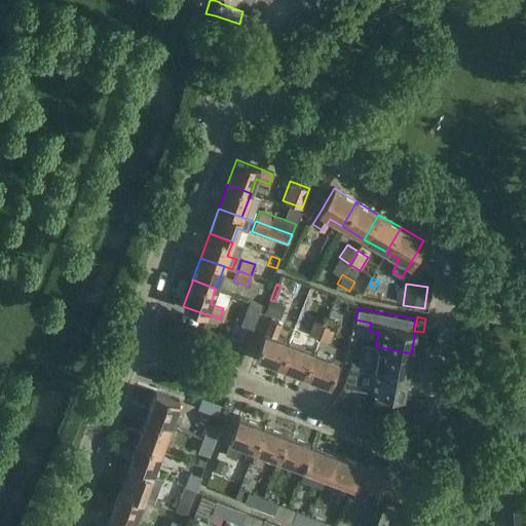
[(246,340),(251,323),(234,317),(229,335),(246,340)]
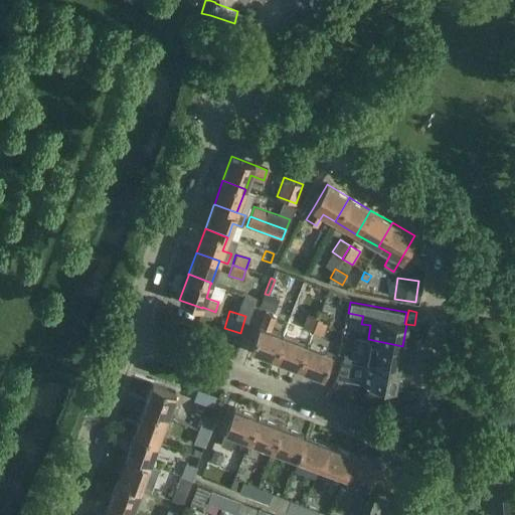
[(320,311),(318,318),(325,321),(327,314),(320,311)]
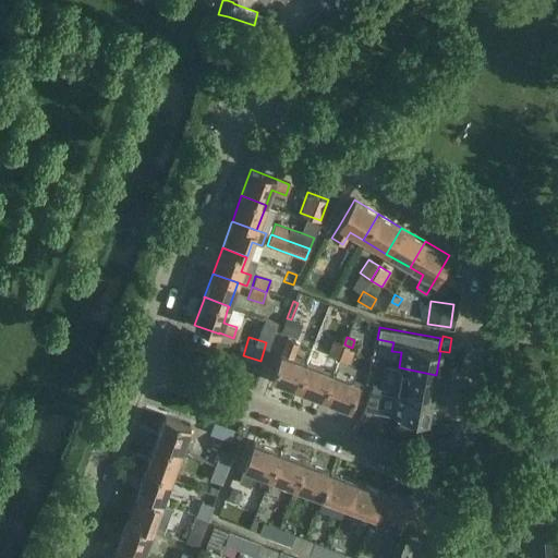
[(298,388),(306,364),(292,359),(299,343),(287,338),(284,343),(281,353),(271,378),(298,388)]
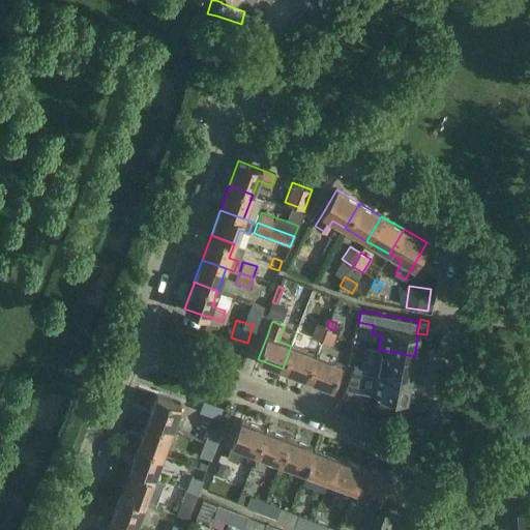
[(321,341),(327,327),(316,323),(311,336),(321,341)]
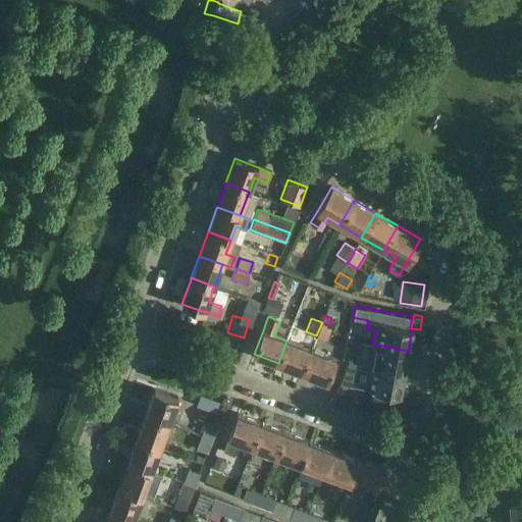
[(322,322),(316,335),(326,341),(332,326),(329,325),(322,322)]
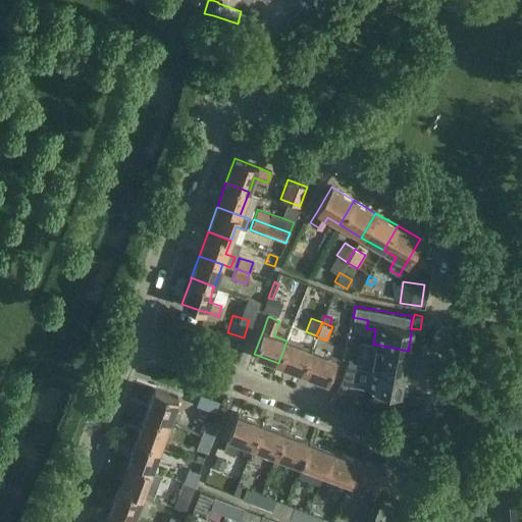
[(303,372),(312,350),(286,341),(278,363),(303,372)]
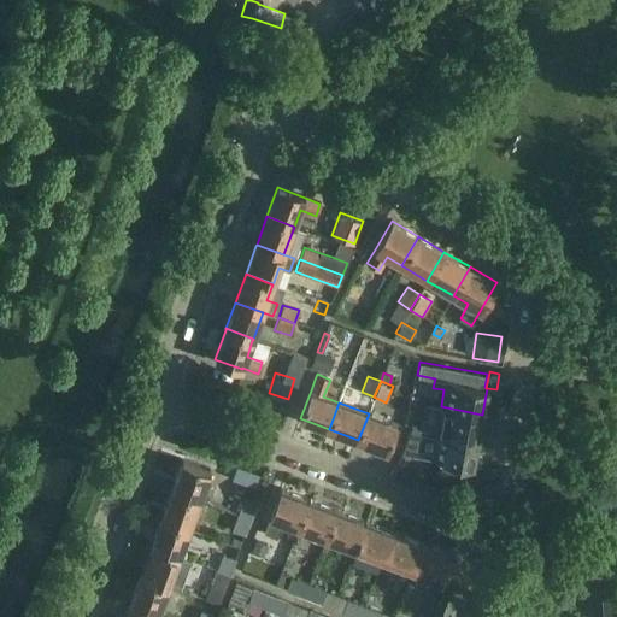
[(406,439),(401,452),(430,458),(439,460),(466,465),(472,466),(477,440),(482,415),(441,406),(435,433),(411,427),(410,430),(406,439)]
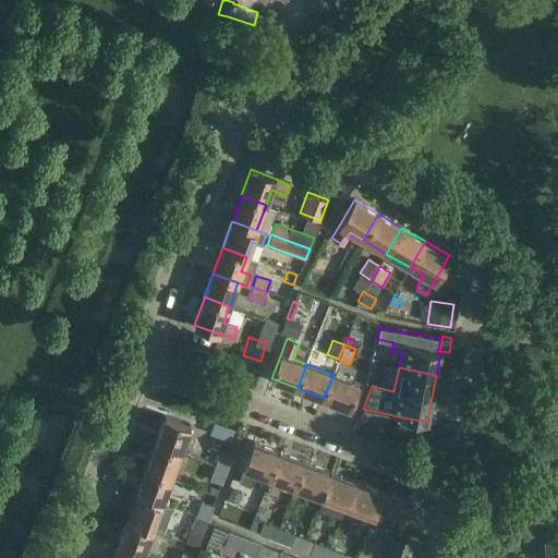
[(334,374),(324,398),(349,408),(359,384),(334,374)]
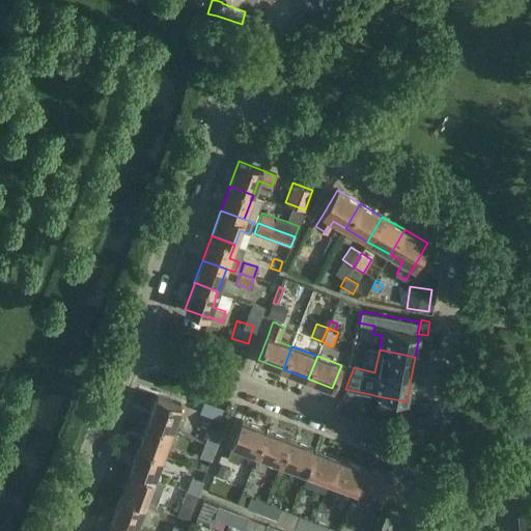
[(148,420),(172,428),(180,404),(157,396),(148,420)]
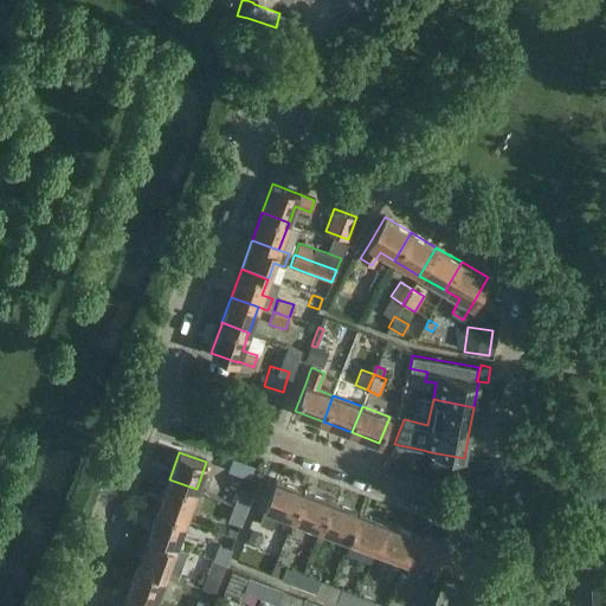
[(389,458),(387,465),(392,471),(398,471),(404,468),(406,462),(403,456),(394,455),(389,458)]
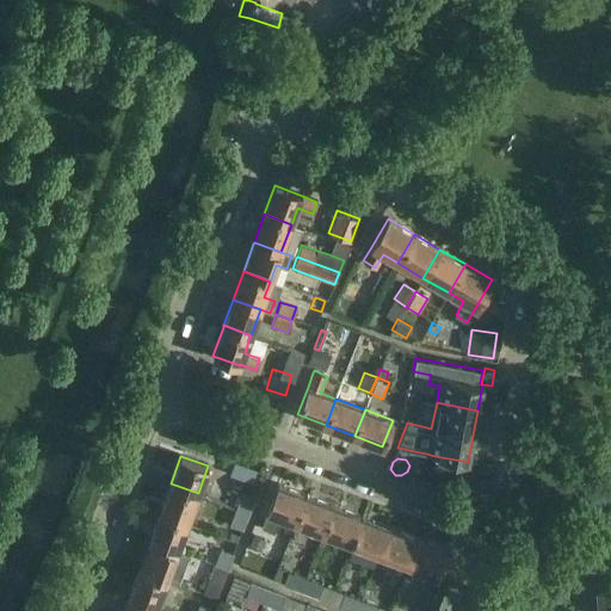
[(187,523),(198,493),(171,483),(160,512),(187,523)]
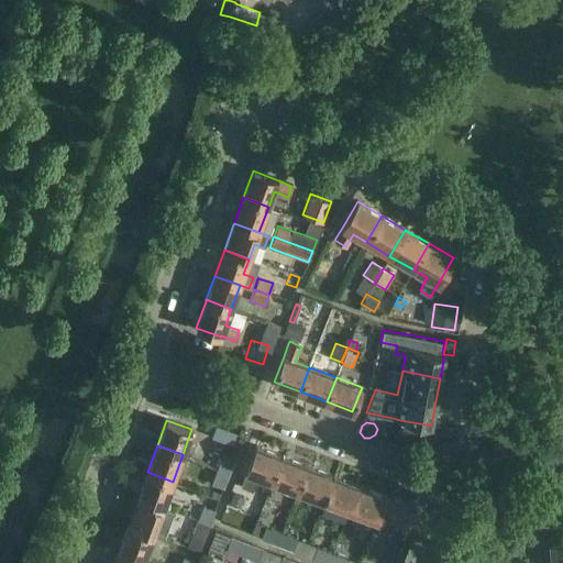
[(273,481),(283,456),(255,446),(245,472),(241,485),(252,489),(257,475),(273,481)]
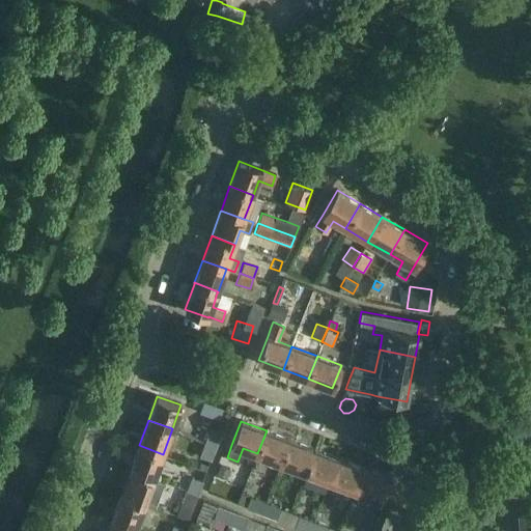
[(205,443),(215,447),(220,432),(210,429),(205,443)]
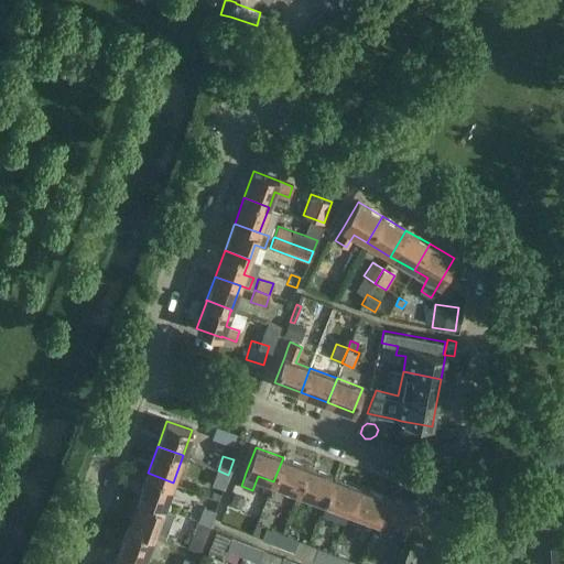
[(299,491),(308,467),(283,457),(273,481),(299,491)]
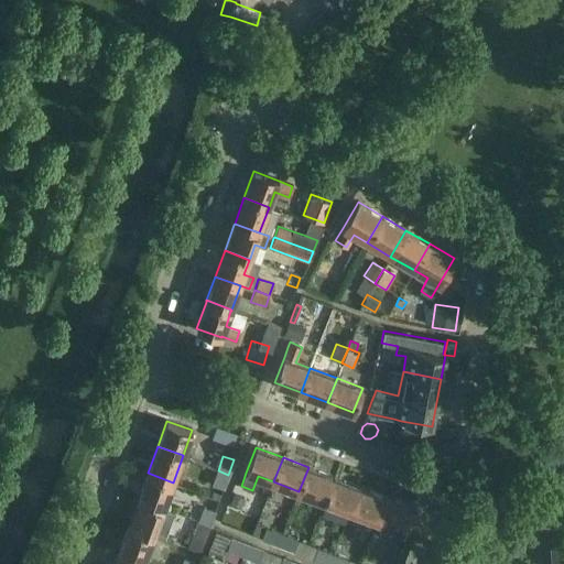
[(324,501),(334,477),(308,467),(299,491),(324,501)]
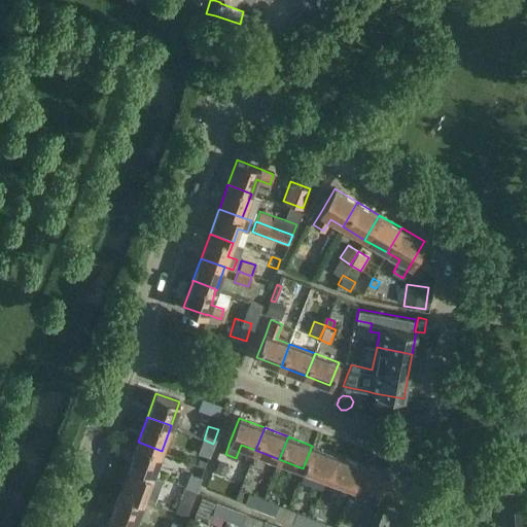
[(209,457),(213,444),(204,440),(199,453),(209,457)]
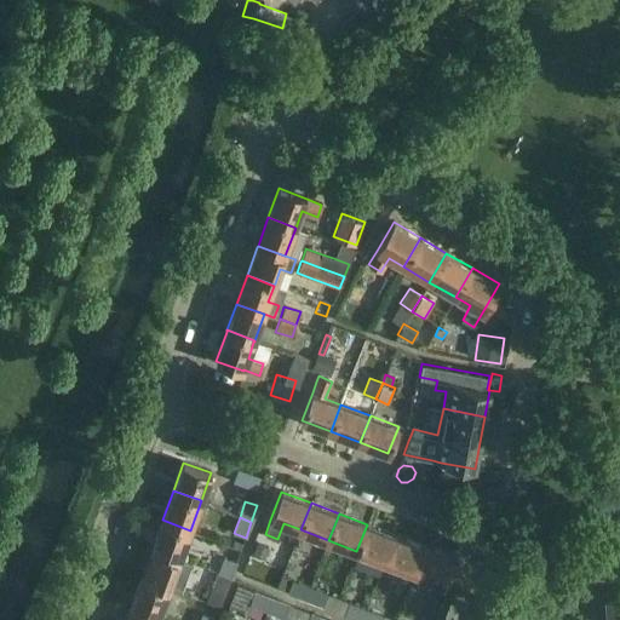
[(179,560),(190,530),(162,520),(151,550),(179,560)]
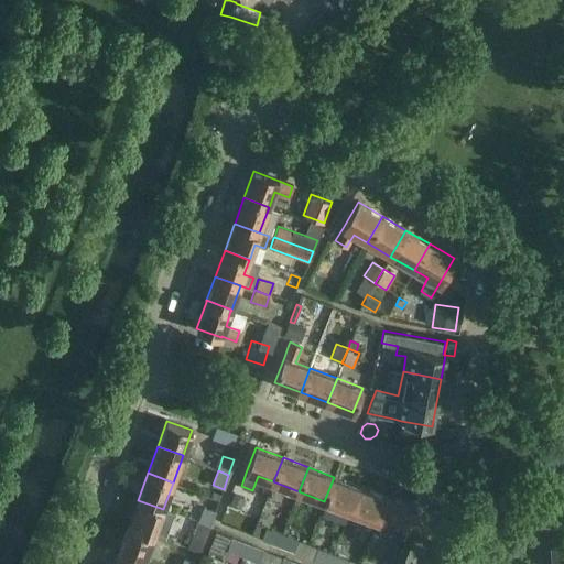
[(350,511),(359,487),(334,477),(324,501),(350,511)]
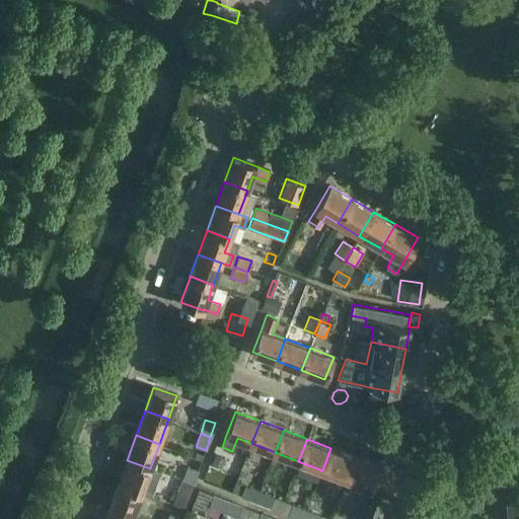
[(346,479),(355,457),(330,448),(322,470),(346,479)]
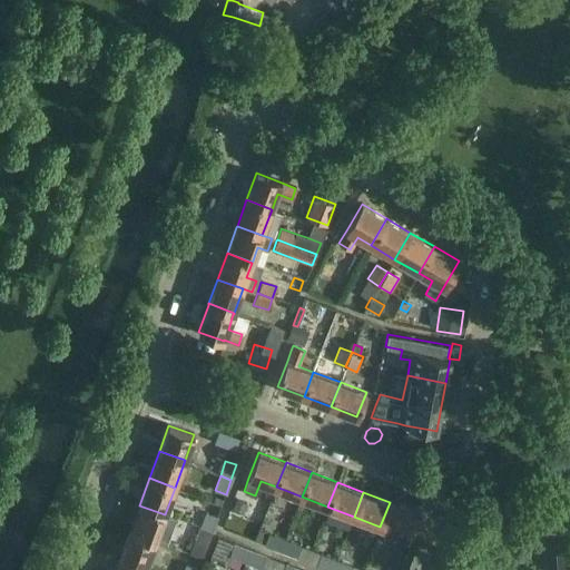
[(235,498),(231,508),(242,512),(246,502),(235,498)]
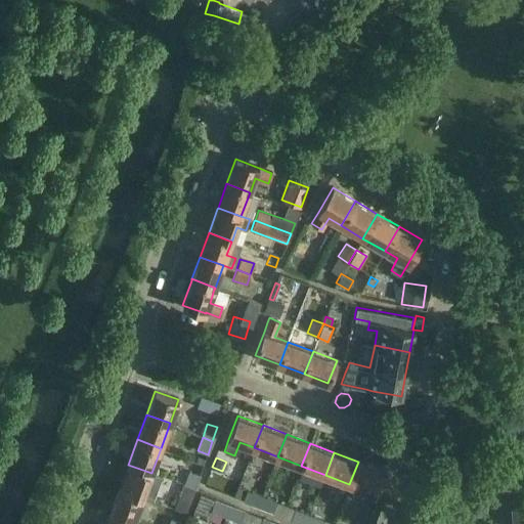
[(358,462),(349,484),(374,494),(383,471),(358,462)]
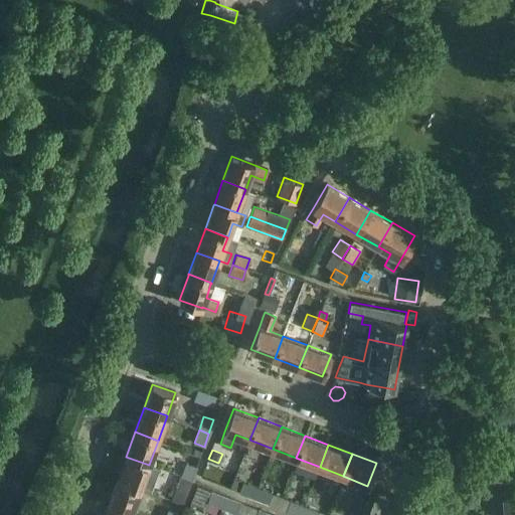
[(158,469),(149,465),(126,457),(117,480),(140,489),(149,492),(158,469)]
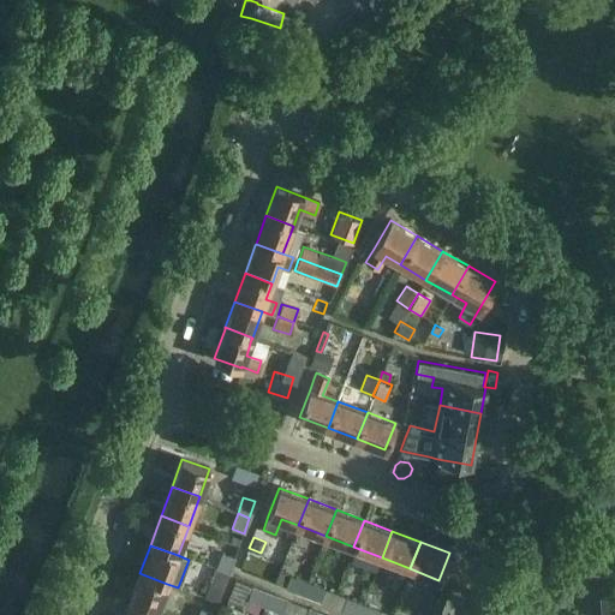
[(215,569),(228,574),(234,557),(221,553),(215,569)]
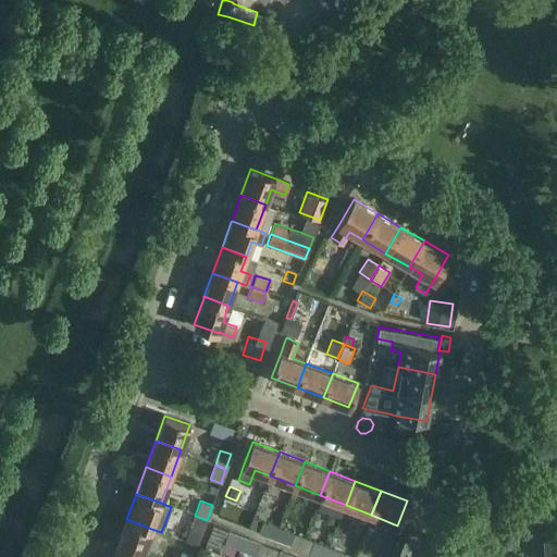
[(195,516),(185,512),(183,520),(192,523),(189,530),(201,534),(207,520),(195,516)]
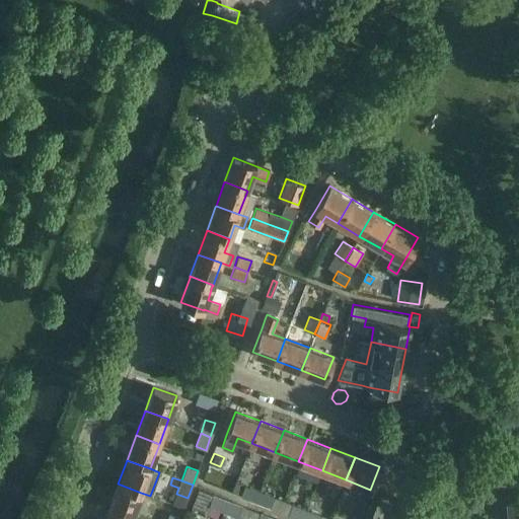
[(518,518),(518,493),(513,494),(512,478),(484,479),(485,504),(506,502),(507,518),(518,518)]
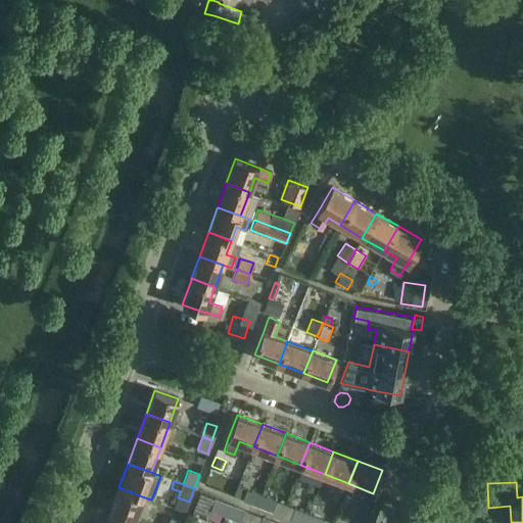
[(134,519),(142,496),(119,487),(110,512),(134,519)]
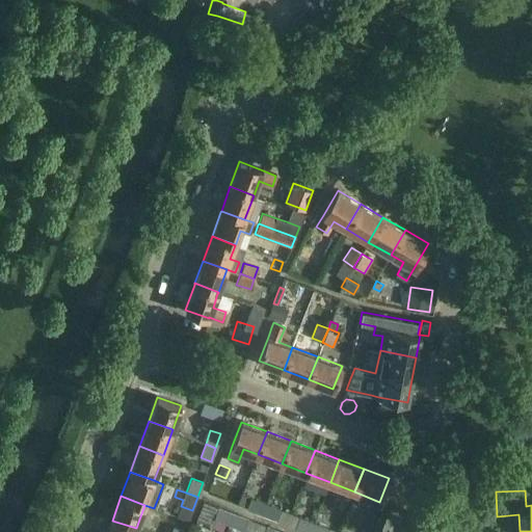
[(262,514),(266,504),(250,498),(246,509),(262,514)]
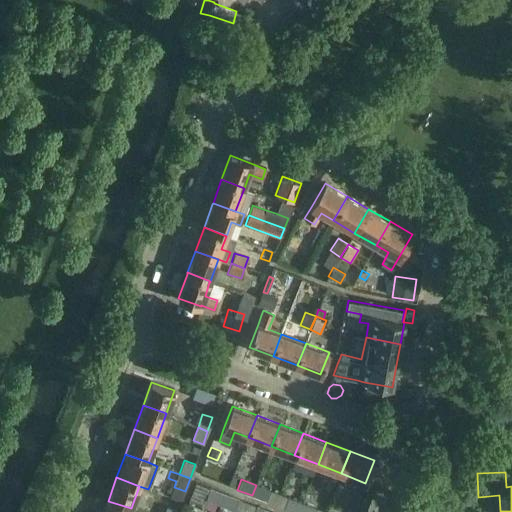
[(256,485),(252,495),(267,501),(271,490),(256,485)]
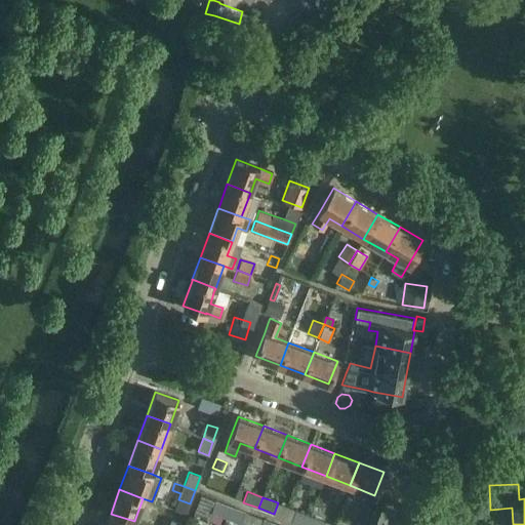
[(227,518),(231,507),(215,500),(211,512),(227,518)]
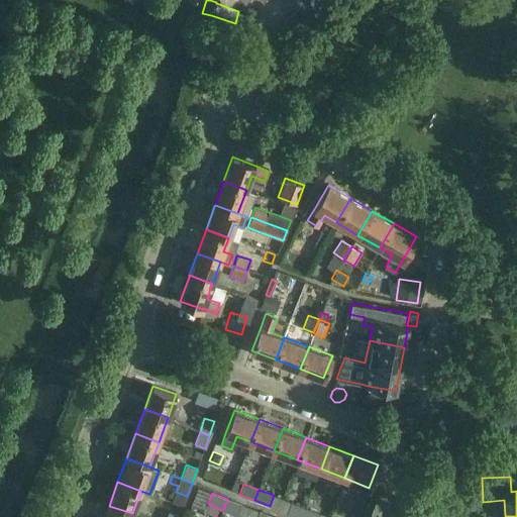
[(227,499),(223,510),(237,516),(241,505),(227,499)]
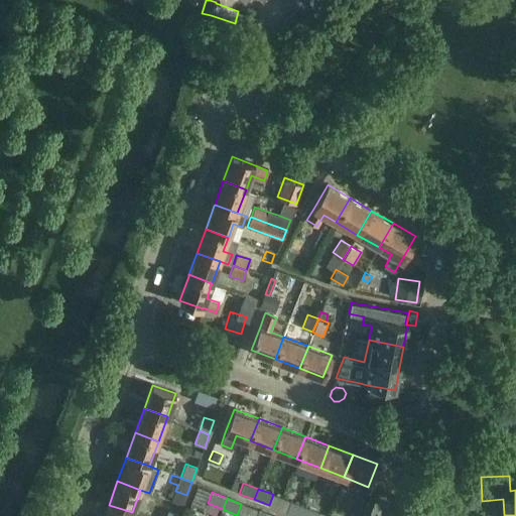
[(300,515),(304,506),(289,501),(285,512),(296,515),(300,515)]
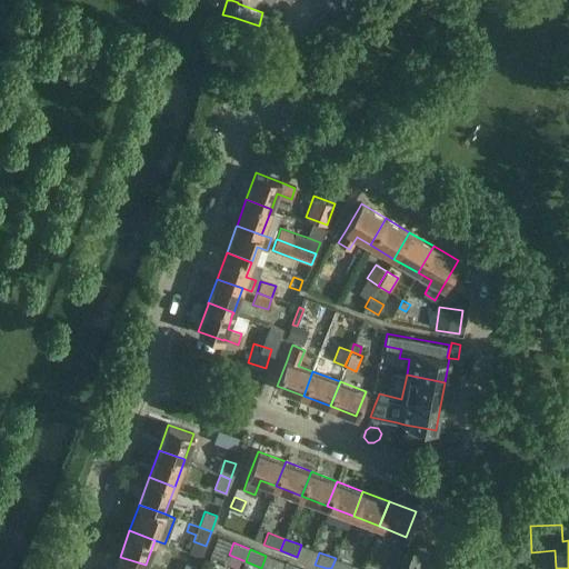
[(143,568),(146,565),(120,557),(115,568),(143,568)]
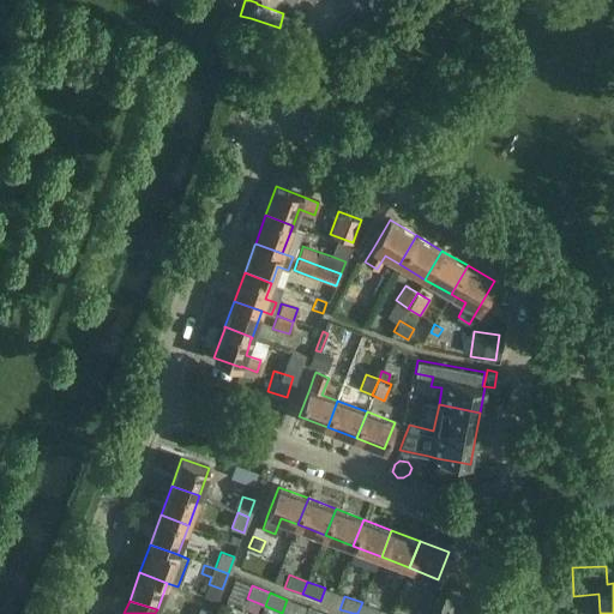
[(357,613),(378,613),(380,609),(362,602),(357,613)]
